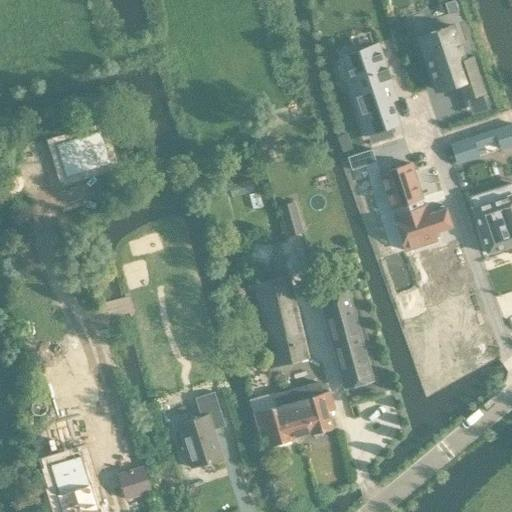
[(453,0),(444,3),(444,4),(446,4),(449,14),(447,14),(448,15),(457,12),(453,0)]
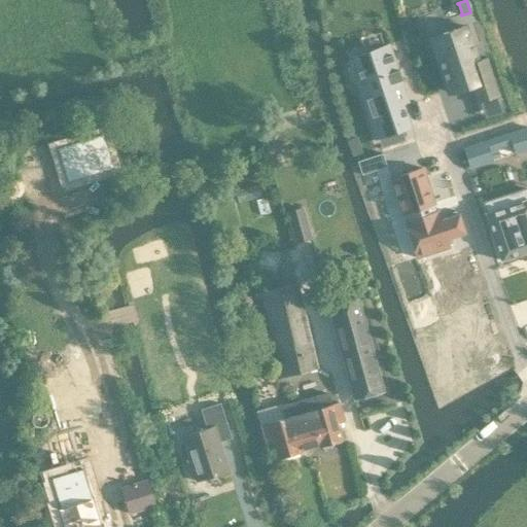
[(443,49),(437,51),(451,94),(470,88),(475,101),(476,104),(498,97),(502,110),(503,110),(486,58),(477,61),(475,55),(472,56),(468,45),(470,45),(464,27),(442,34),(438,35),(443,49)]
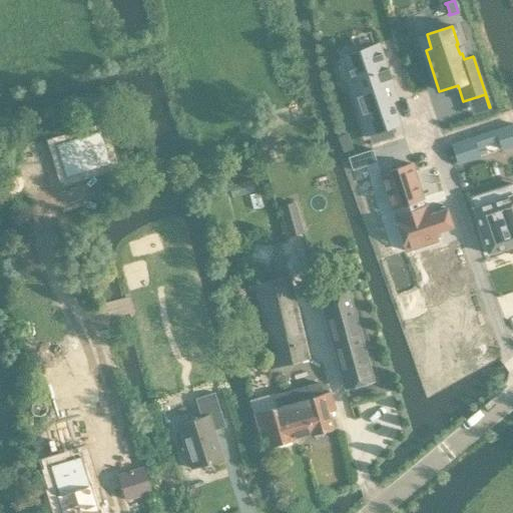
[(378,45),(344,57),(351,77),(351,78),(359,76),(363,88),(352,92),(366,134),(367,133),(390,125),(392,125),(396,124),(398,123),(397,121),(390,100),(396,98),(389,79),(386,69),(378,45)]
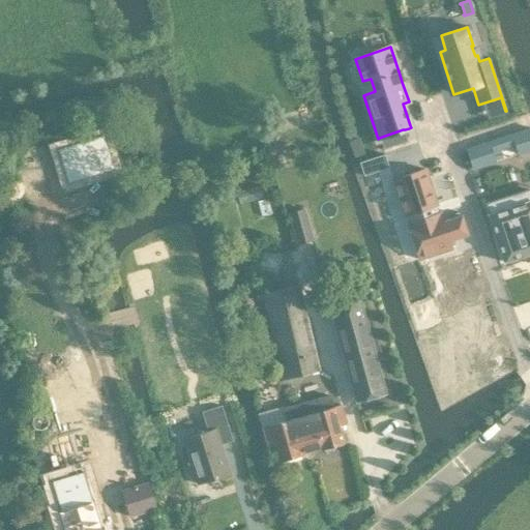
[(514,144),(518,154),(529,150),(529,128),(466,150),(472,170),(494,163),(491,152),(514,144)]
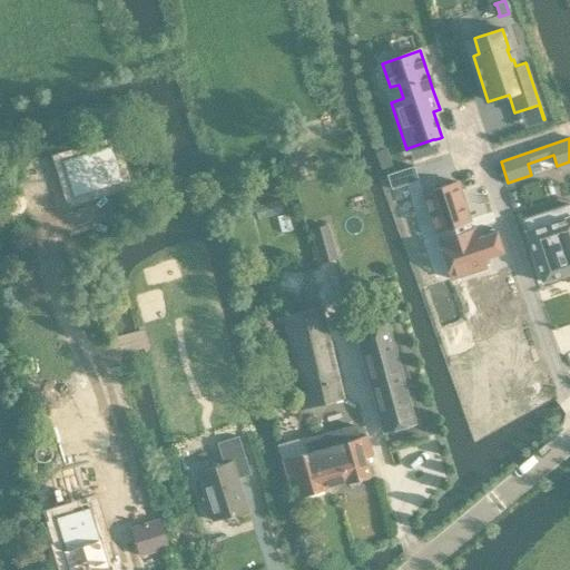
[(88,155),(88,154),(77,157),(77,158),(64,163),(66,170),(65,170),(70,188),(71,187),(74,195),(87,192),(97,189),(97,188),(102,186),(102,187),(111,185),(111,184),(116,183),(121,182),(117,167),(116,168),(115,164),(116,164),(115,159),(114,159),(111,153),(112,153),(110,147),(107,148),(108,149),(104,150),(104,149),(91,153),(91,154),(88,155)]
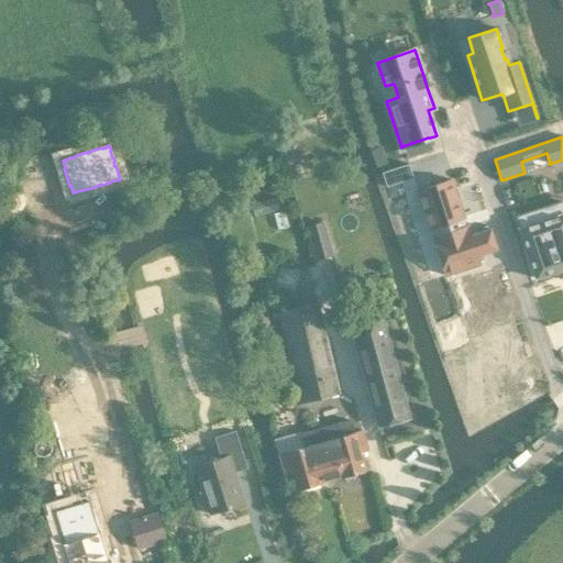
[(381,147),(371,151),(376,167),(386,164),(381,147)]
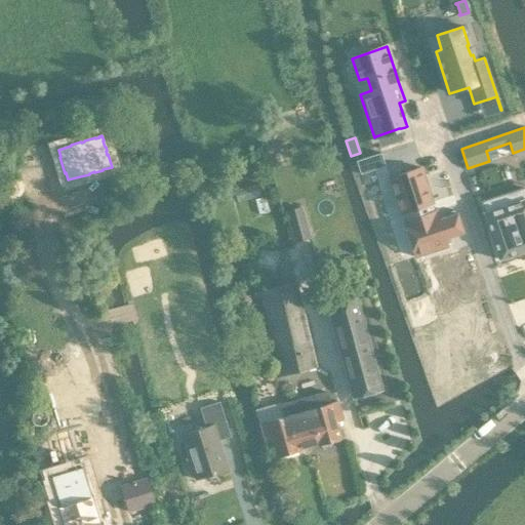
[(356,161),(360,174),(385,166),(380,153),(356,161)]
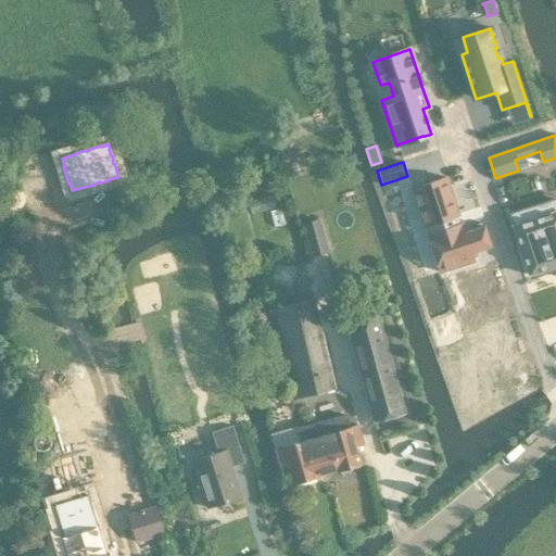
[(439,273),(474,261),(470,252),(490,247),(483,226),(464,232),(460,224),(458,225),(456,215),(458,215),(445,177),(412,188),(424,226),(426,225),(429,235),(427,235),(439,273)]
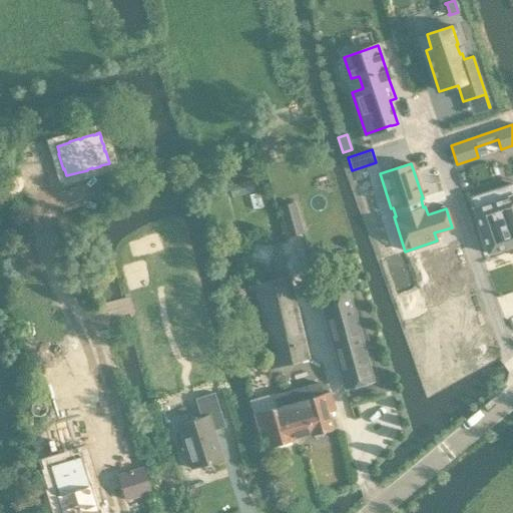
[(469,196),(473,208),(472,208),(487,254),(512,245),(512,192),(510,183),(469,196)]
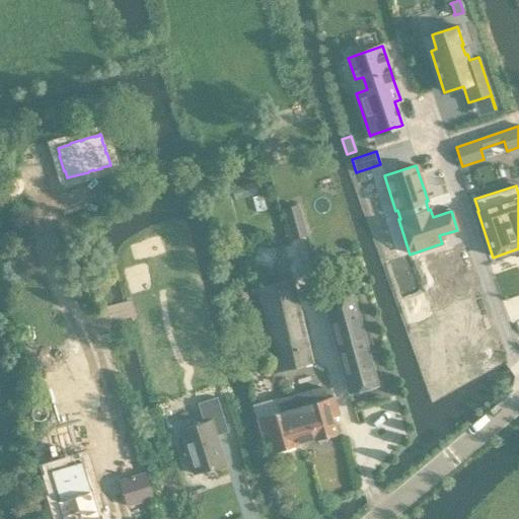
[(297,206),(282,210),(290,239),(305,235),(297,206)]
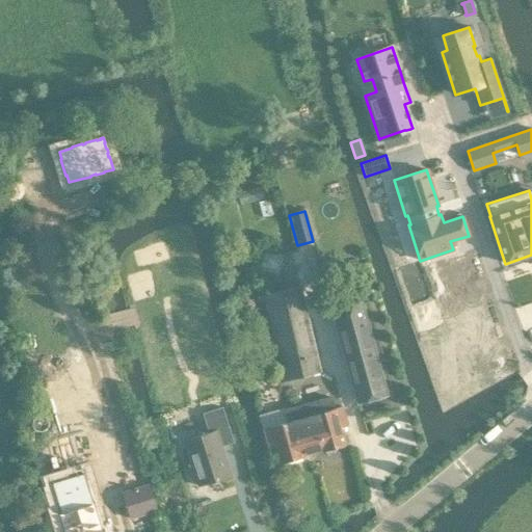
[(143,254),(133,257),(138,276),(149,273),(143,254)]
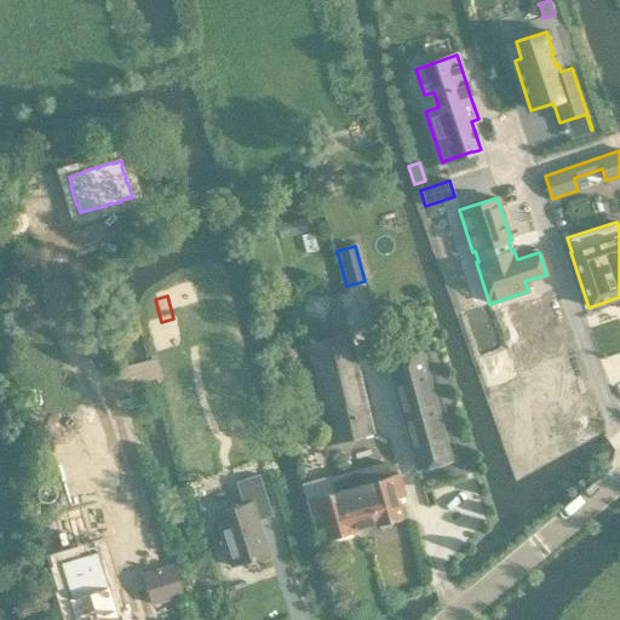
[(323,322),(328,302),(304,296),(299,317),(323,322)]
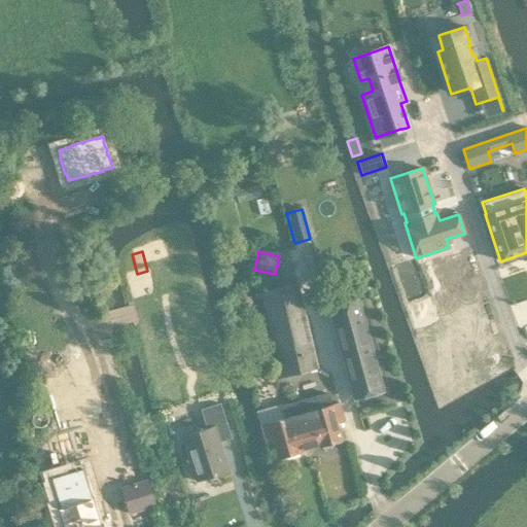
[(276,380),(289,376),(276,323),(305,316),(296,283),(255,294),(276,380)]
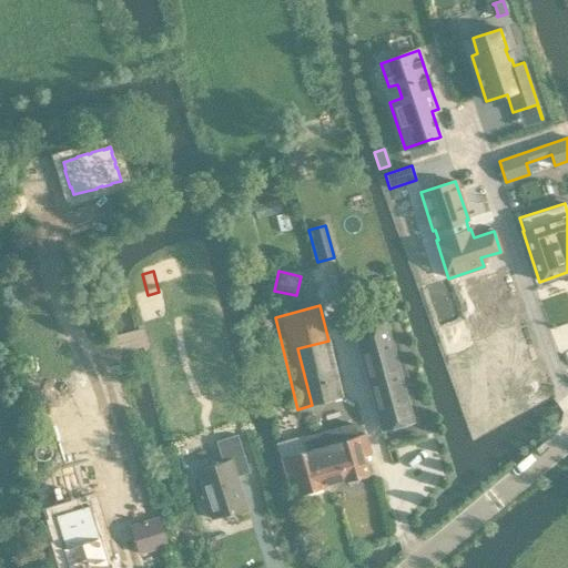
[(356,322),(358,332),(355,333),(382,429),(412,422),(385,325),(381,326),(378,315),(356,322)]
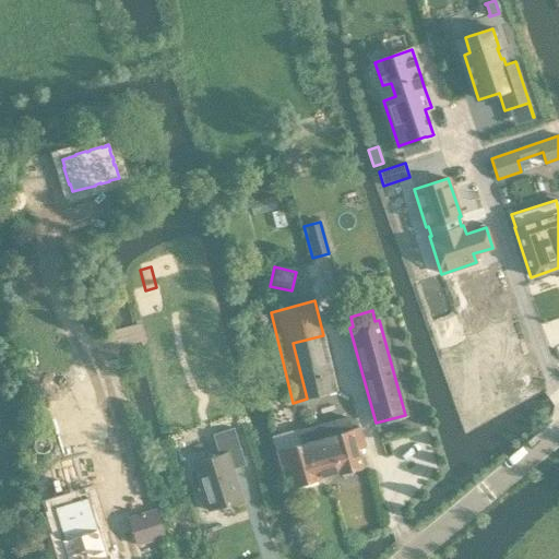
[(336,391),(323,335),(293,343),(307,399),(336,391)]
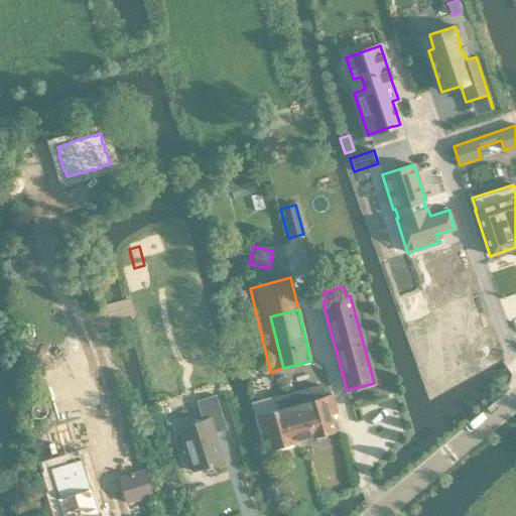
[(55,359),(58,371),(85,365),(82,352),(55,359)]
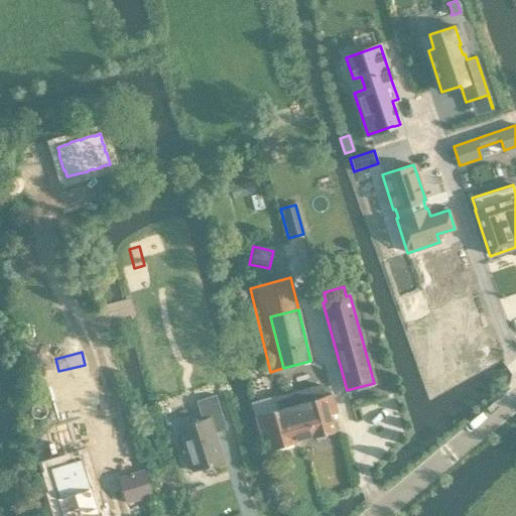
[(91,364),(52,375),(66,420),(104,409),(91,364)]
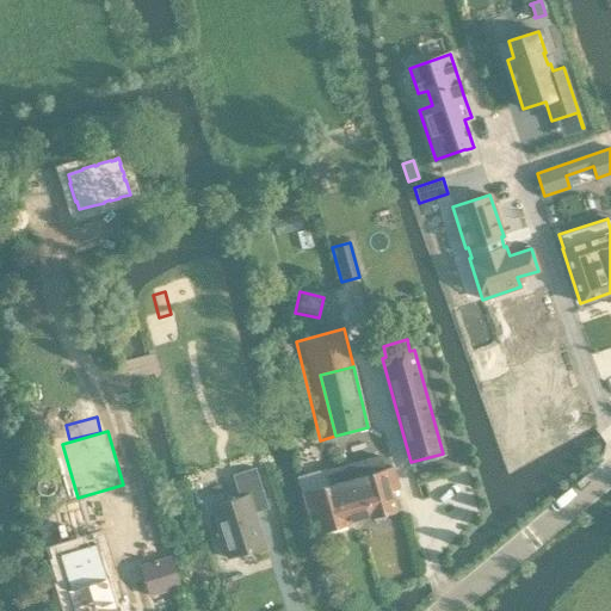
[(343,467),(358,519),(370,516),(370,518),(396,510),(390,491),(399,489),(393,468),(382,470),(378,456),(343,467)]
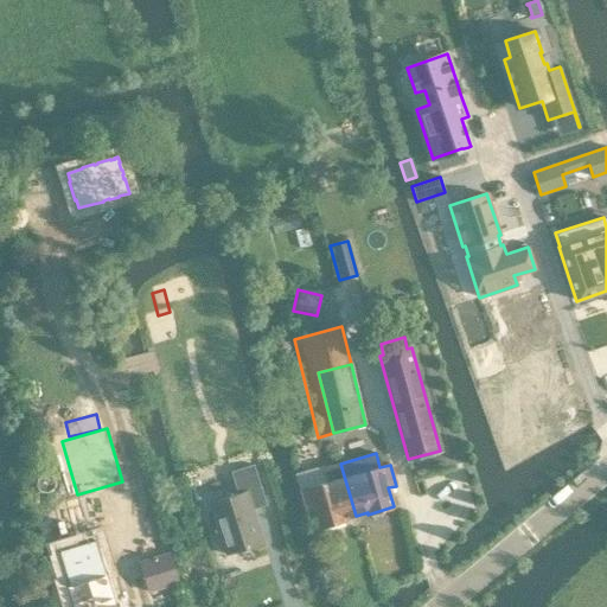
[(356,516),(340,464),(324,468),(328,483),(300,490),(307,511),(314,510),(319,528),(345,521),(345,518),(356,516)]
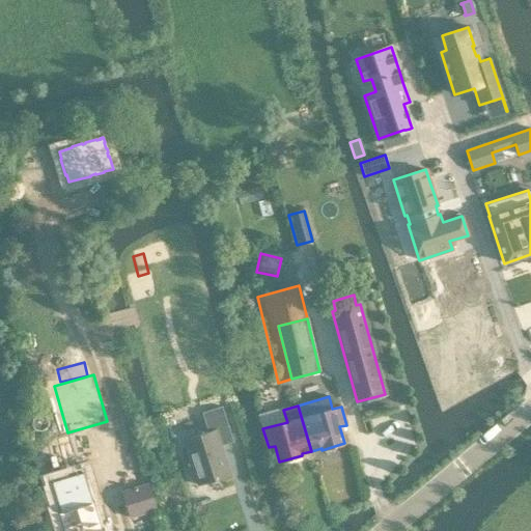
[(197,485),(230,475),(221,446),(232,442),(221,407),(201,413),(207,432),(183,441),(197,485)]
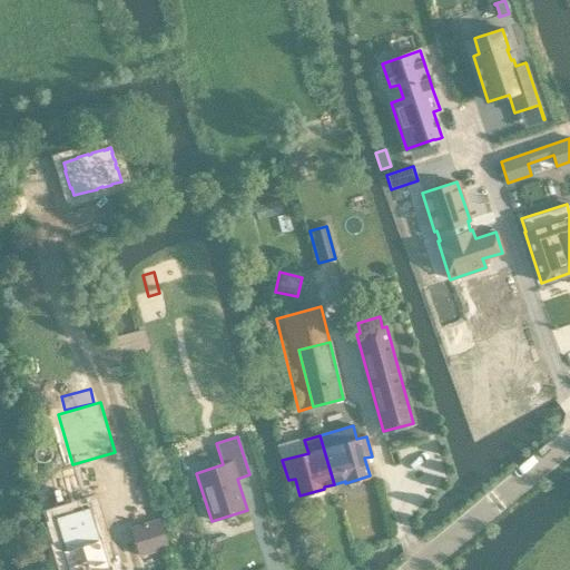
[(158,520),(157,520),(151,503),(129,510),(135,527),(130,528),(139,556),(167,548),(158,520)]
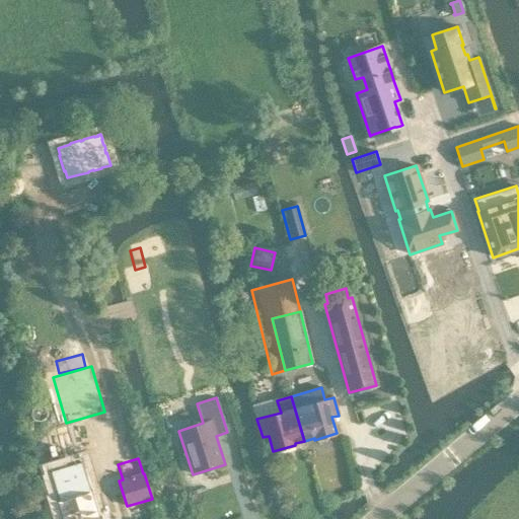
[(81,461),(49,470),(53,486),(58,500),(56,501),(61,518),(101,518),(100,515),(97,516),(81,461)]
